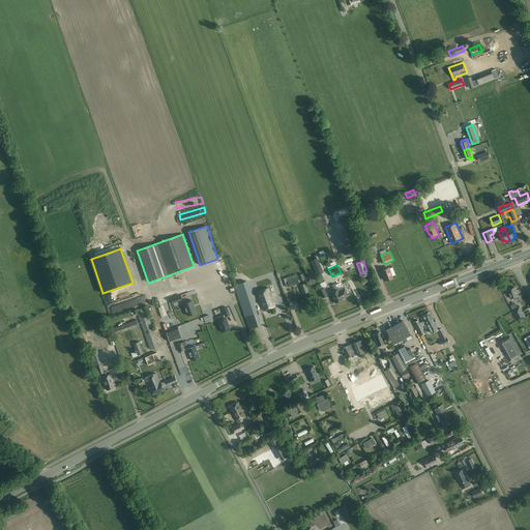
[(389,267),(381,270),(385,281),(392,277),(389,267)]
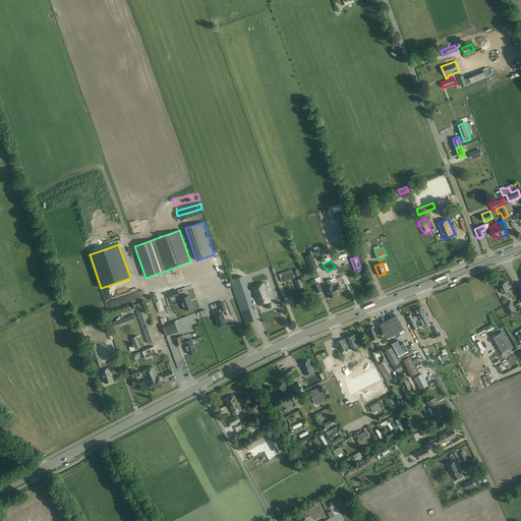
[(292,273),(291,270),(282,273),(283,276),(283,277),(283,278),(281,279),(282,282),(294,278),(292,273)]
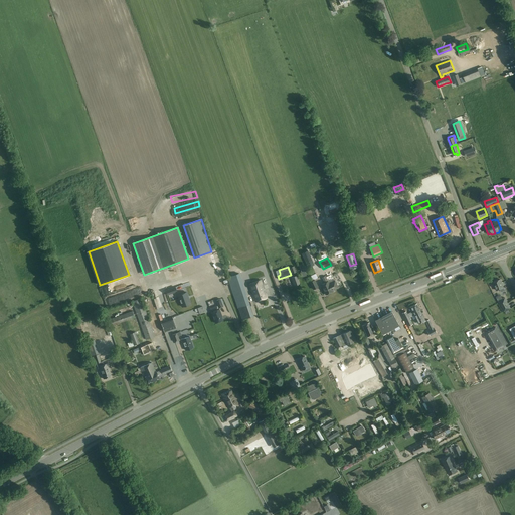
[(239,273),(227,277),(237,308),(238,307),(242,319),(253,315),(239,273)]
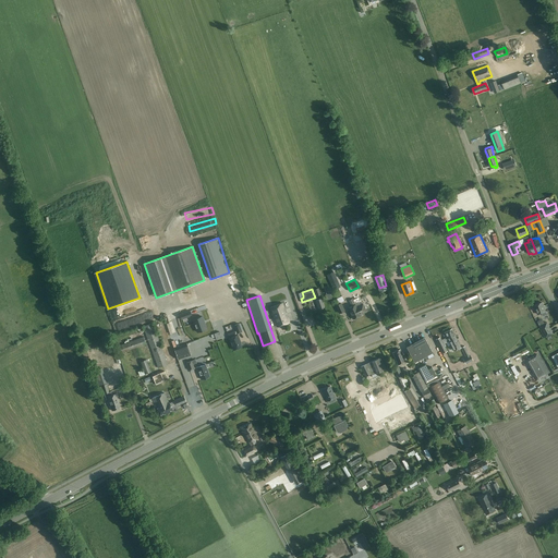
[(542,302),(534,305),(537,314),(542,313),(543,316),(547,315),(545,311),(542,302)]
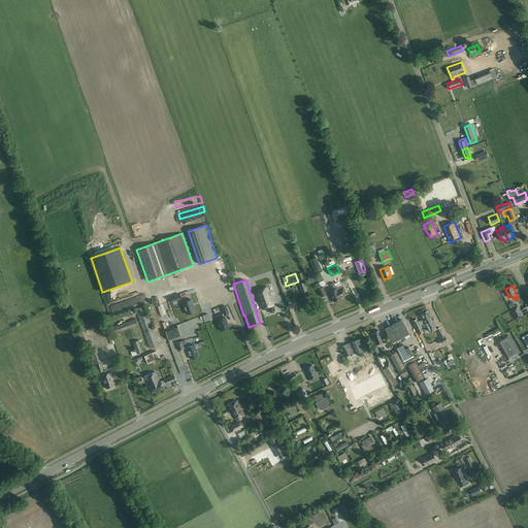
[(267,287),(256,291),(262,309),(273,305),(267,287)]
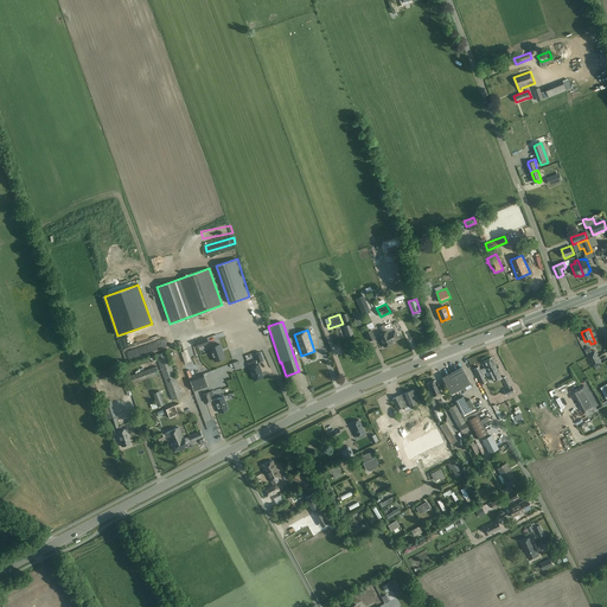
[(390,330),(387,331),(391,342),(398,338),(395,330),(391,332),(390,330)]
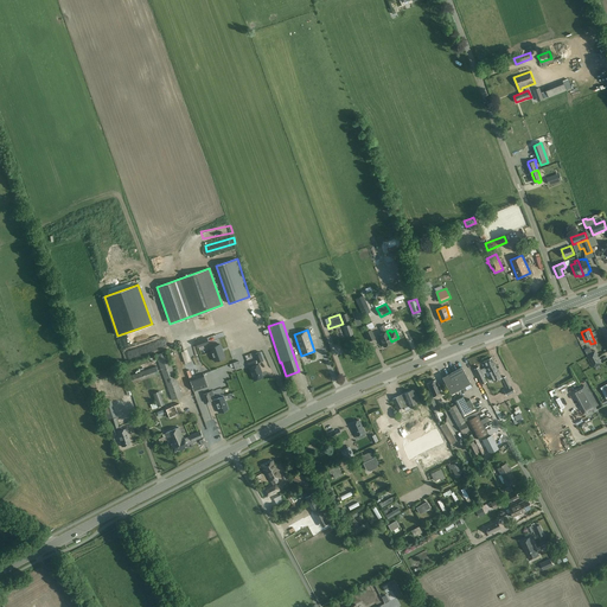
[(391,342),(387,331),(378,336),(384,346),(393,343),(391,342)]
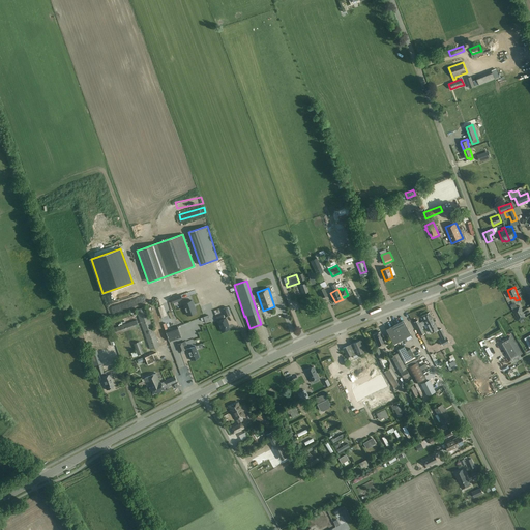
[(187,315),(196,312),(192,300),(183,303),(187,315)]
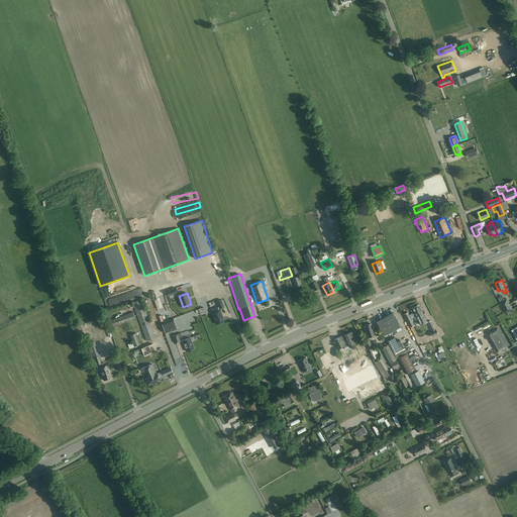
[(494,294),(489,296),(491,304),(497,302),(494,294)]
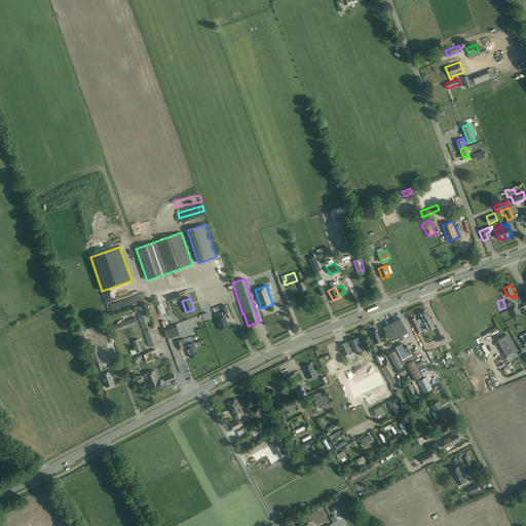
[(161,302),(167,322),(173,320),(166,300),(161,302)]
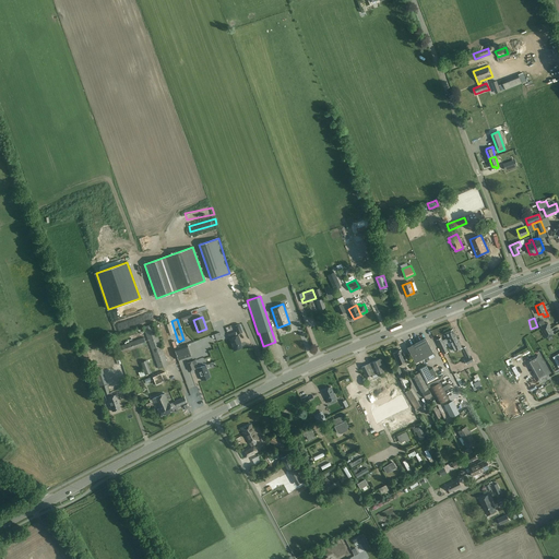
[(158,368),(168,365),(153,323),(143,326),(158,368)]
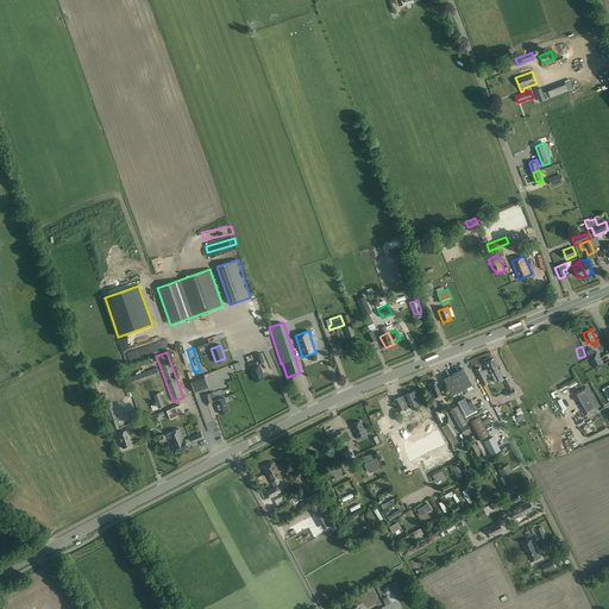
[(596,368),(603,364),(597,352),(590,356),(596,368)]
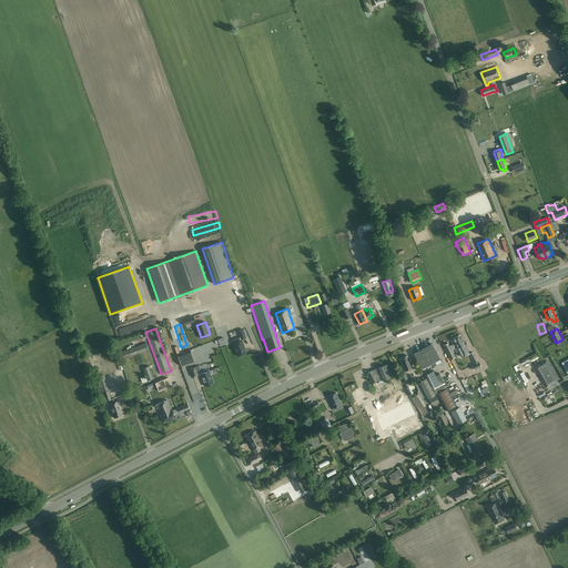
[(543,335),(544,338),(547,337),(549,342),(551,341),(547,330),(545,331),(546,334),(543,335)]
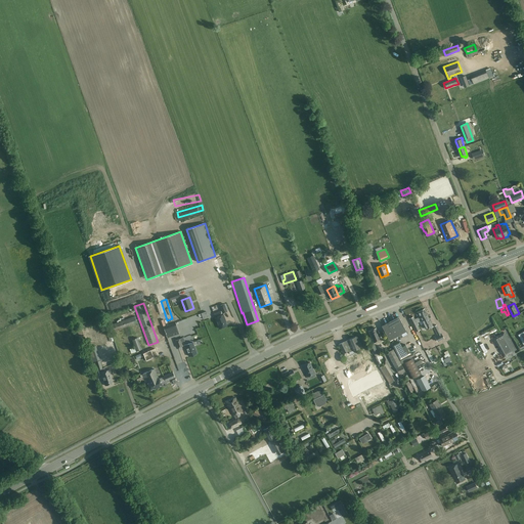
[(413,316),(409,318),(416,332),(419,330),(420,330),(417,323),(420,321),(429,317),(425,309),(418,312),(420,316),(415,319),(413,316)]
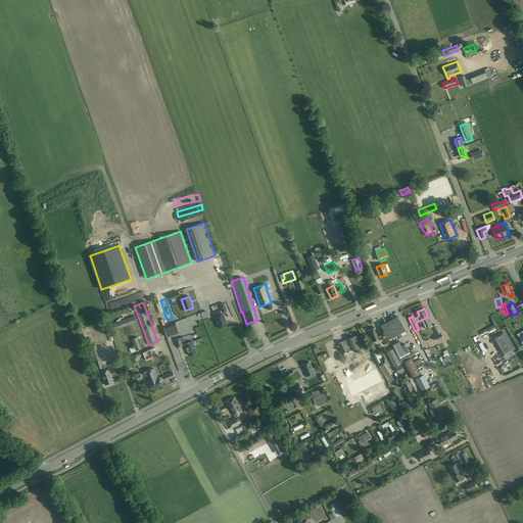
[(224,319),(225,319),(223,314),(215,317),(219,328),(227,325),(224,319)]
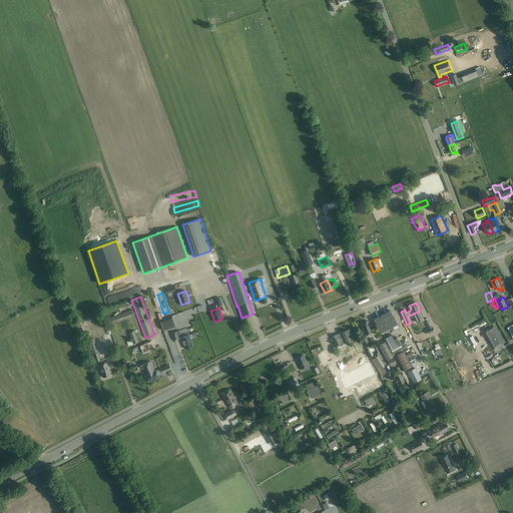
[(112,325),(134,317),(132,310),(109,318),(112,325)]
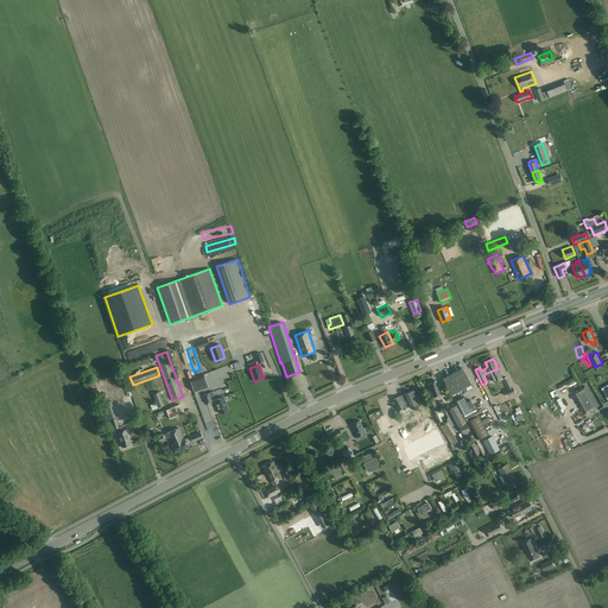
[(467,391),(466,386),(472,384),(462,368),(443,378),(451,394),(460,390),(461,393),(467,391)]
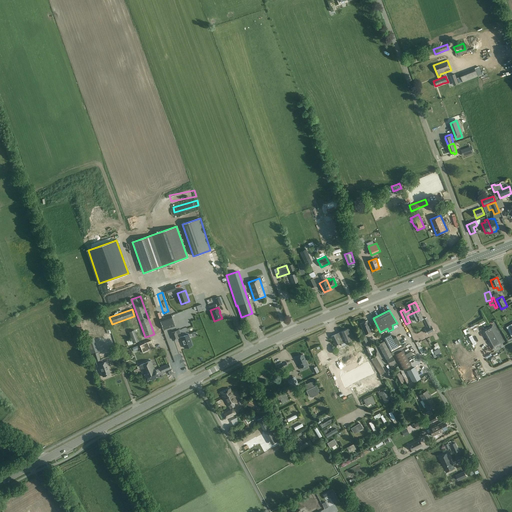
[(419,310),(410,314),(411,317),(413,316),(416,322),(423,319),(420,313),(419,310)]
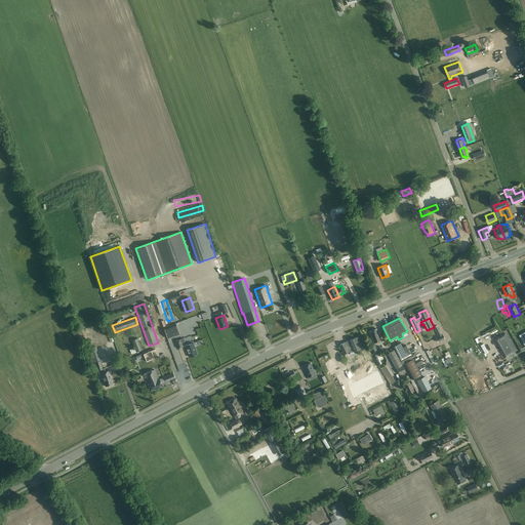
[(176,323),(164,327),(167,338),(179,334),(176,323)]
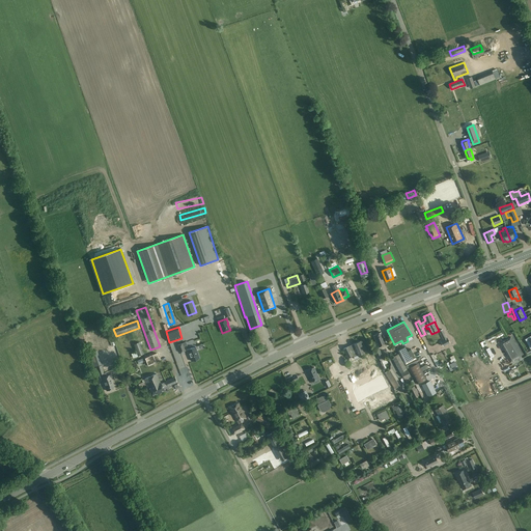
[(448,338),(447,339),(443,330),(439,331),(444,340),(441,341),(443,345),(450,342),(448,338)]
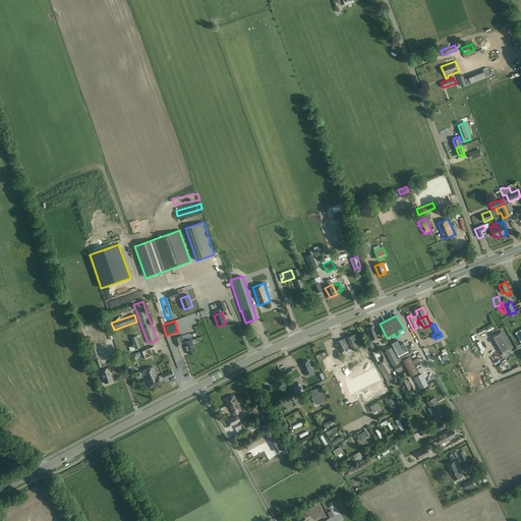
[(379,337),(373,326),(366,329),(371,340),(379,337)]
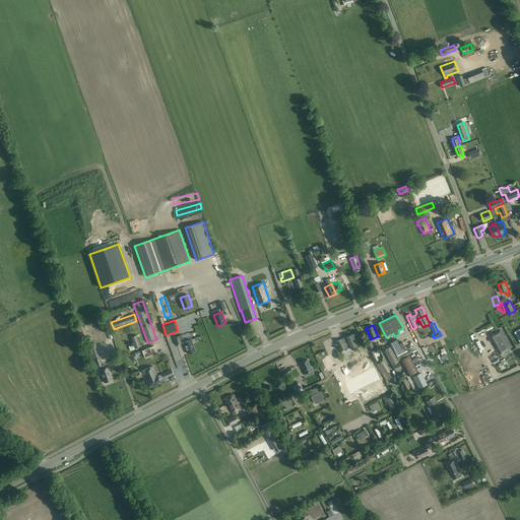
[(429,337),(432,336),(431,334),(427,336),(423,329),(419,331),(425,341),(429,339),(429,337)]
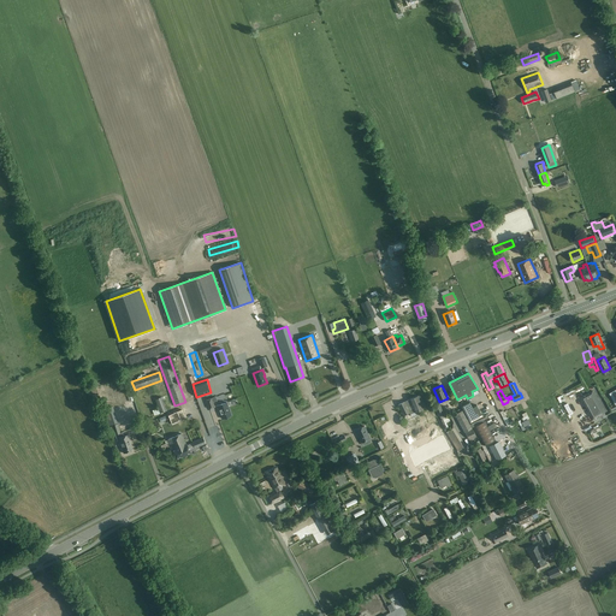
[(592,391),(581,397),(593,418),(604,413),(592,391)]
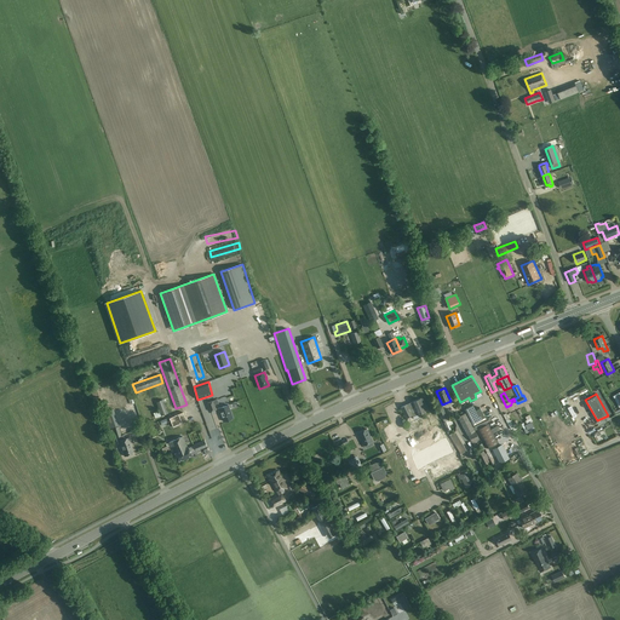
[(426,407),(423,397),(420,399),(412,402),(407,405),(401,407),(406,418),(413,415),(413,417),(414,419),(423,415),(423,413),(426,411),(424,407),(426,407)]
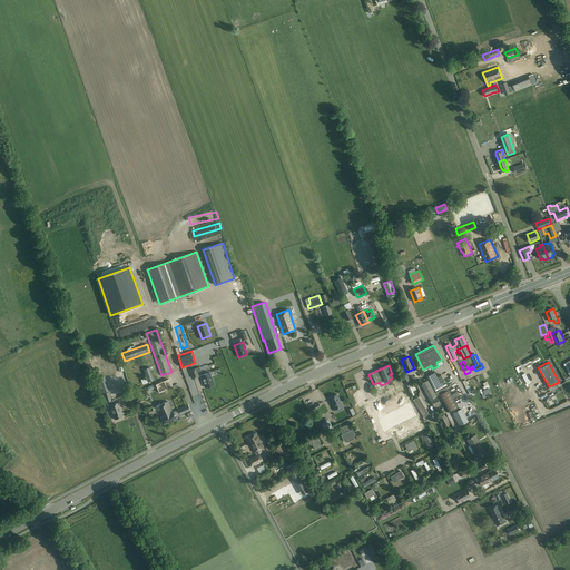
[(154,380),(149,367),(144,370),(147,377),(141,380),(143,385),(148,383),(148,382),(154,380)]
